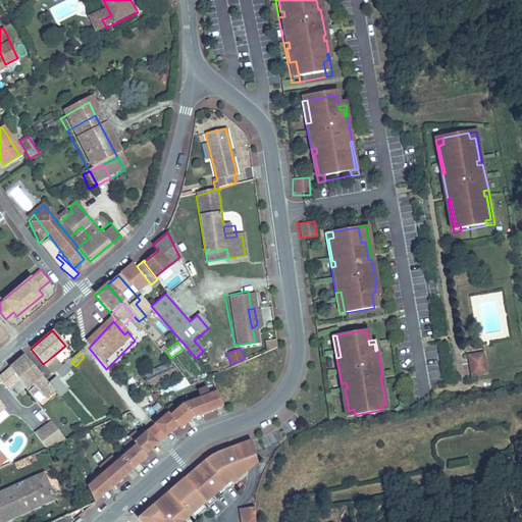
[(53,390),(48,384),(23,355),(8,369),(19,384),(27,392),(34,386),(38,390),(44,398),(53,390)]
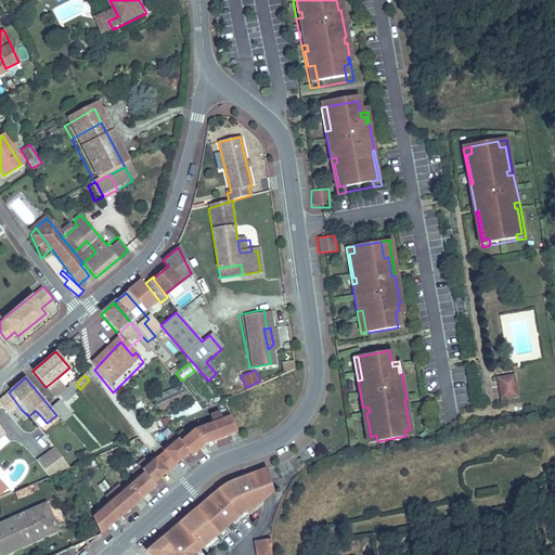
[(510,377),(498,379),(502,400),(517,397),(514,378),(511,379),(510,377)]
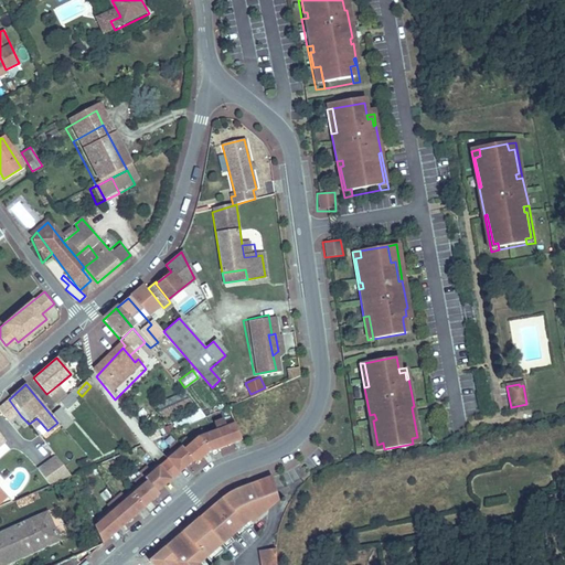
[(55,404),(65,395),(57,385),(46,394),(55,404)]
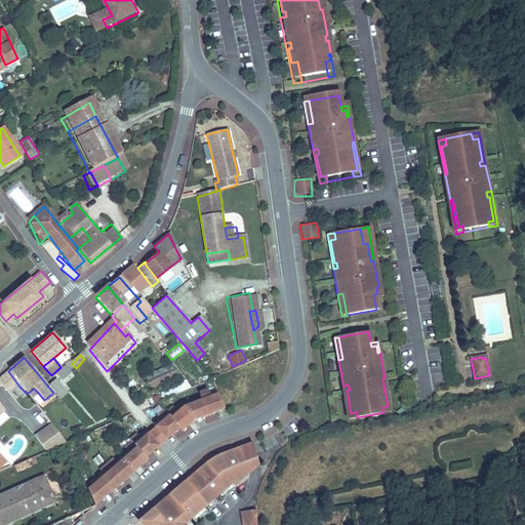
[(147,381),(160,394),(179,373),(166,361),(147,381)]
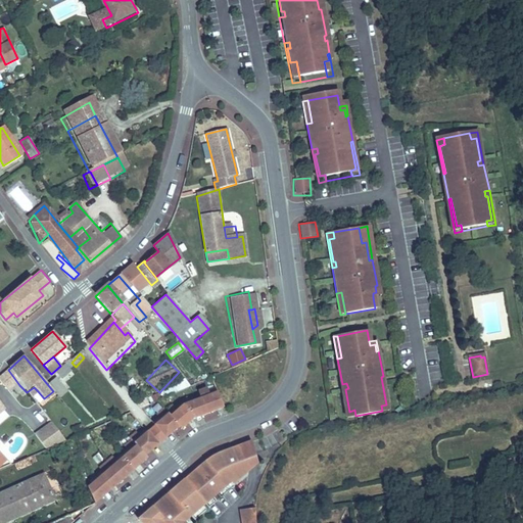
[(66,363),(55,370),(61,379),(73,372),(66,363)]
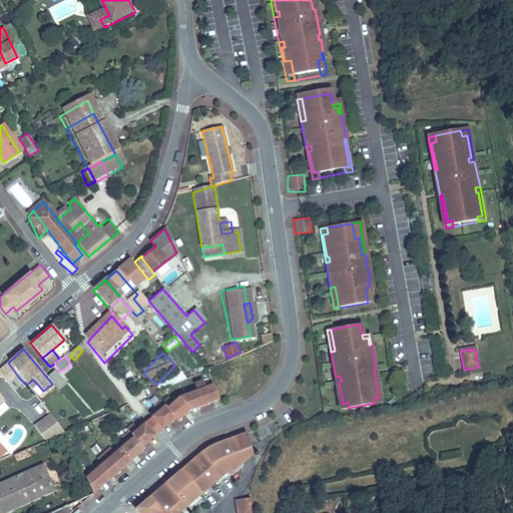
[(19,378),(8,363),(0,369),(0,382),(1,383),(5,380),(10,385),(19,378)]
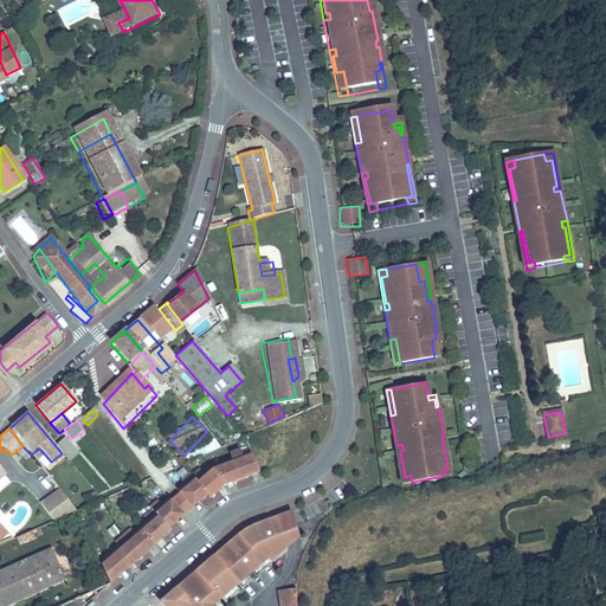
[(63,439),(56,446),(62,453),(66,459),(78,450),(66,436),(63,439)]
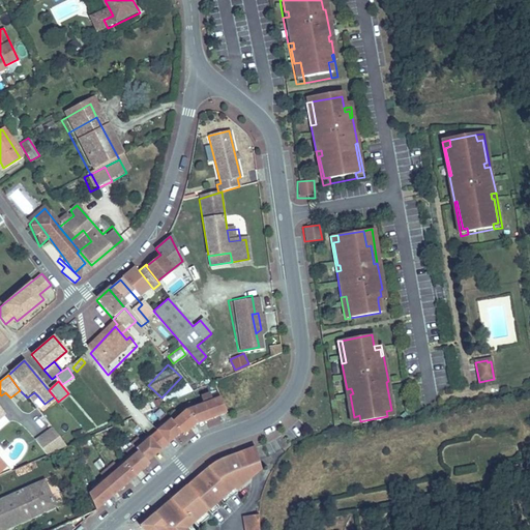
[(388,381),(386,382),(391,410),(386,411),(387,416),(394,415),(388,381)]
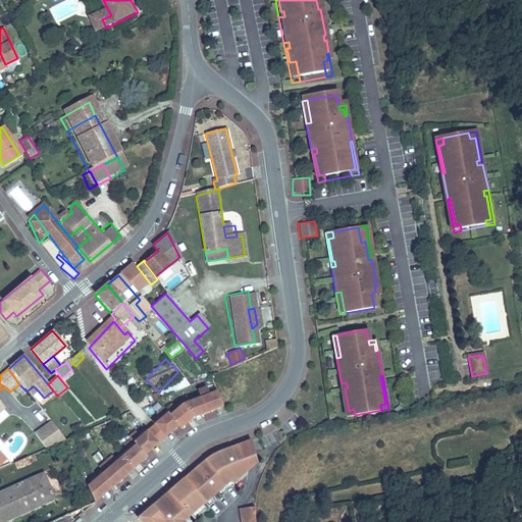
[(160,390),(163,397),(189,385),(186,378),(160,390)]
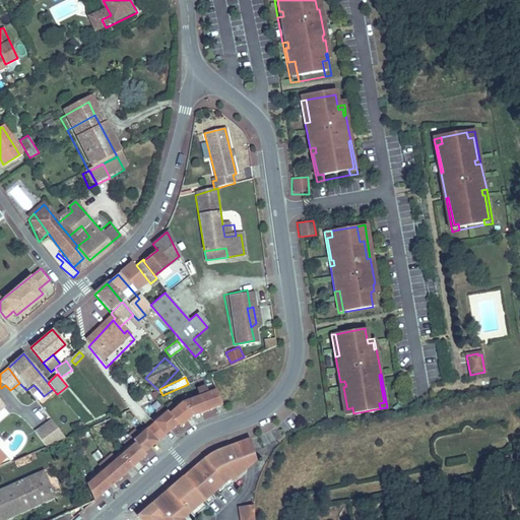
[(344,381),(340,382),(346,415),(353,413),(352,407),(347,409),(343,387),(346,386),(344,381)]
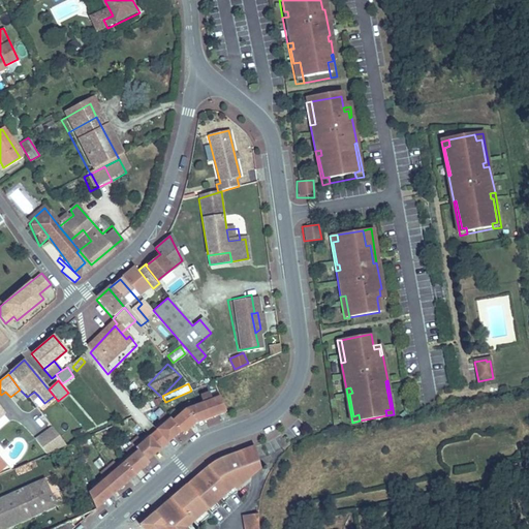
[(31,402),(38,396),(34,392),(27,397),(31,402)]
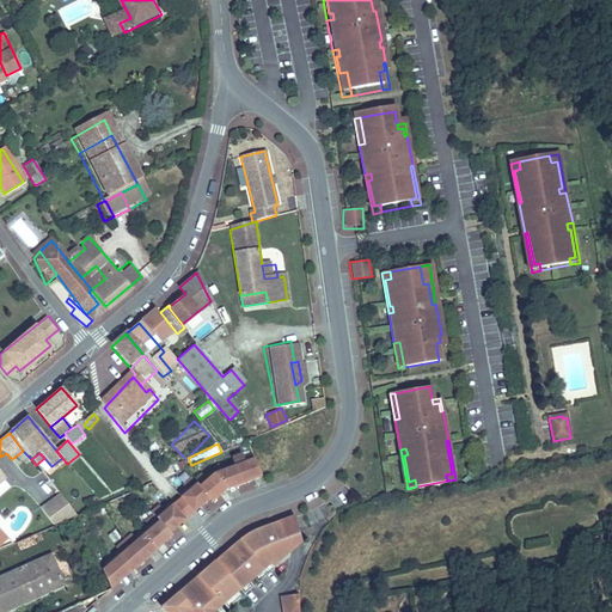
[(177,500),(179,503),(189,513),(196,507),(200,510),(207,503),(209,507),(219,499),(214,495),(228,482),(234,490),(250,483),(248,478),(255,475),(249,458),(240,461),(239,458),(228,463),(232,471),(221,476),(216,470),(203,482),(200,478),(191,485),(189,483),(181,490),(183,493),(177,500)]
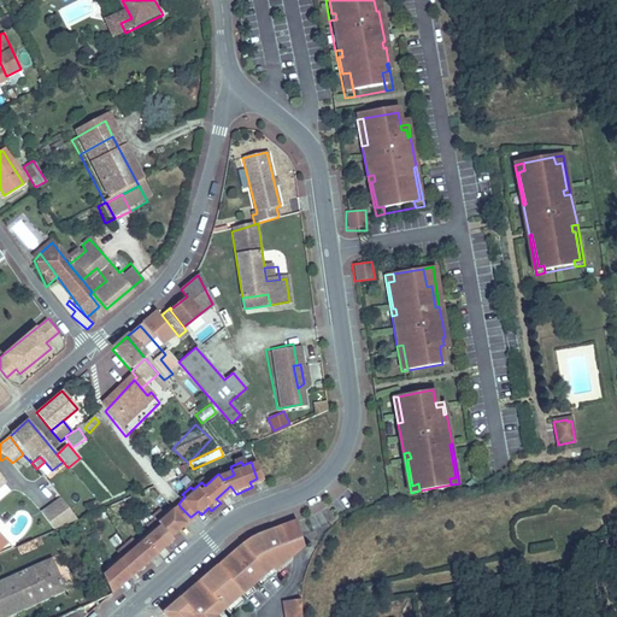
[(39,511),(59,495),(42,474),(22,489),(39,511)]
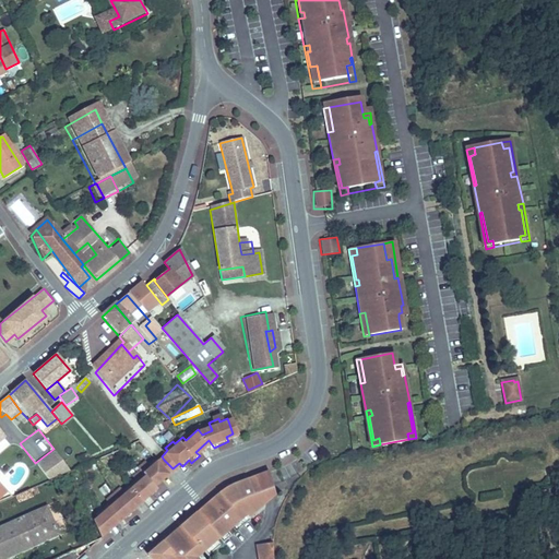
[(209,440),(195,452),(200,455),(204,451),(214,448),(209,440)]
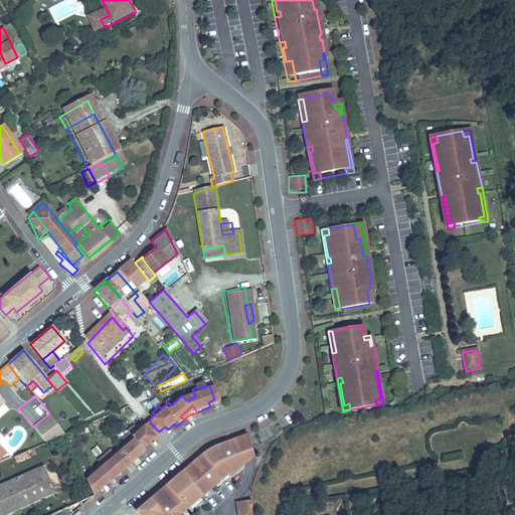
[(50,414),(33,426),(45,445),(63,433),(50,414)]
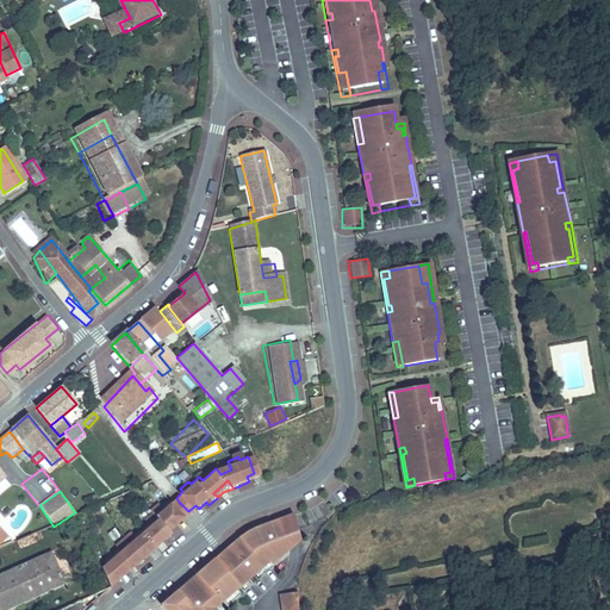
[(179,502),(170,510),(179,518),(188,511),(179,502)]
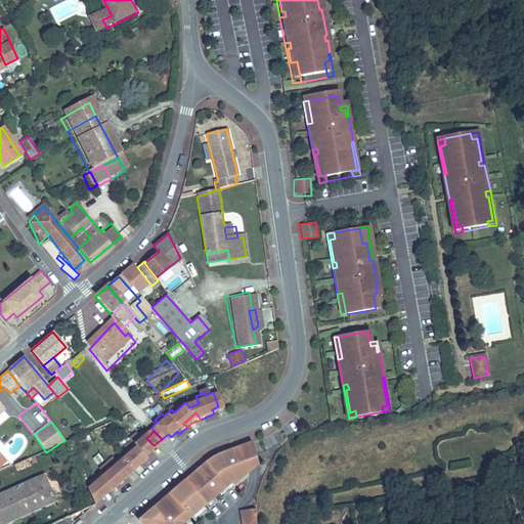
[(171,437),(168,434),(162,439),(165,442),(171,437)]
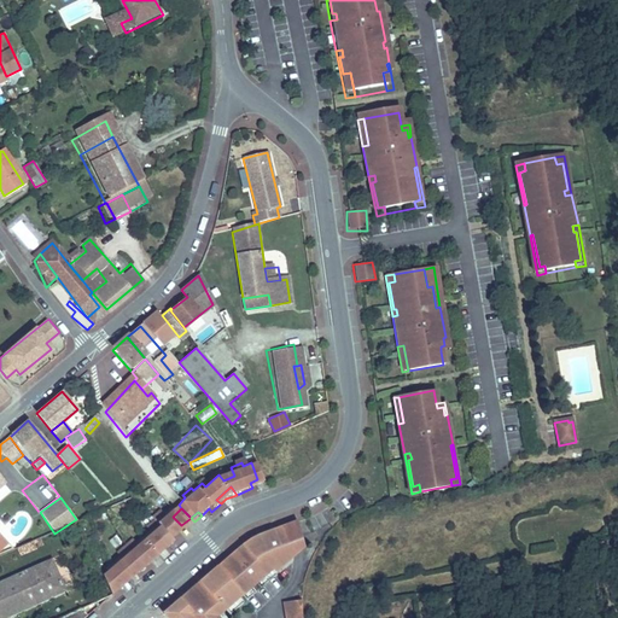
[(106,576),(110,578),(104,584),(112,601),(122,593),(118,588),(132,576),(135,581),(151,566),(147,563),(162,549),(165,554),(173,547),(170,544),(179,537),(174,532),(181,525),(173,517),(169,513),(163,519),(159,517),(152,523),(155,526),(146,534),(150,537),(135,549),(133,546),(117,560),(120,564),(106,576)]
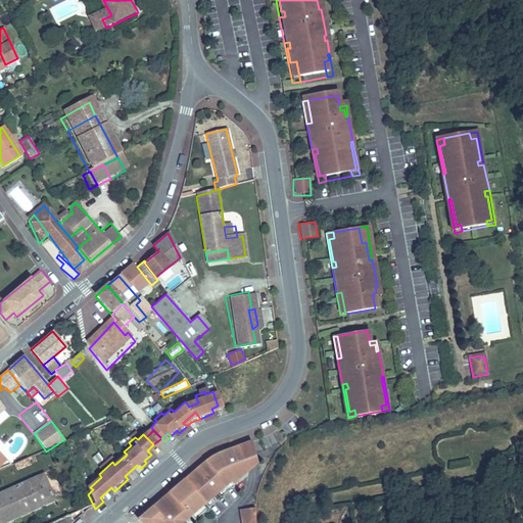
[(257,463),(251,440),(236,446),(224,452),(226,457),(237,453),(242,467),(237,472),(241,477),(257,463)]
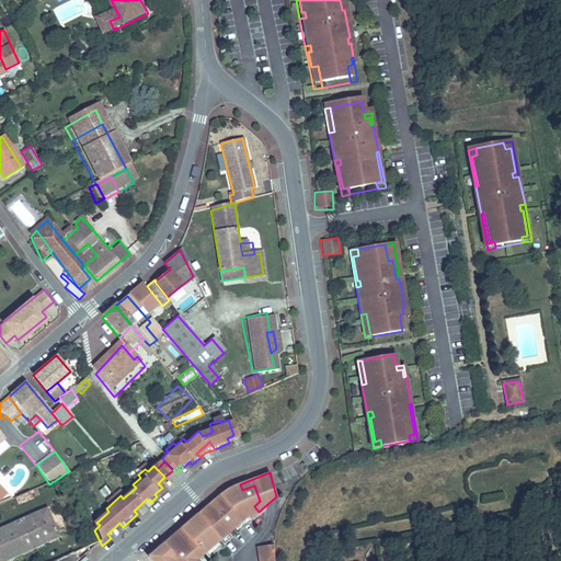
[(158,483),(162,488),(168,481),(164,477),(158,483)]
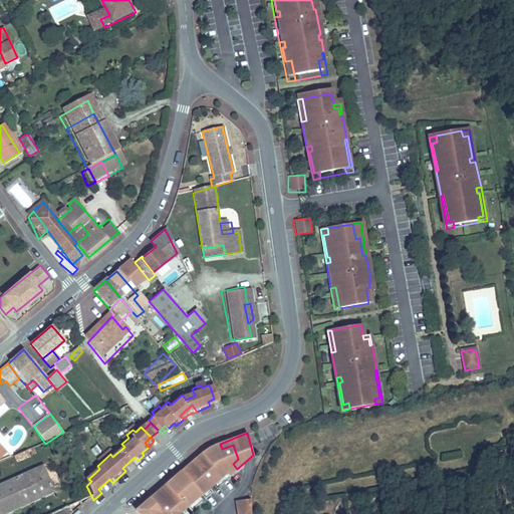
[(149,501),(152,505),(141,513),(180,513),(225,475),(227,478),(237,469),(233,464),(238,459),(233,445),(222,449),(220,444),(217,445),(215,446),(199,456),(149,501)]
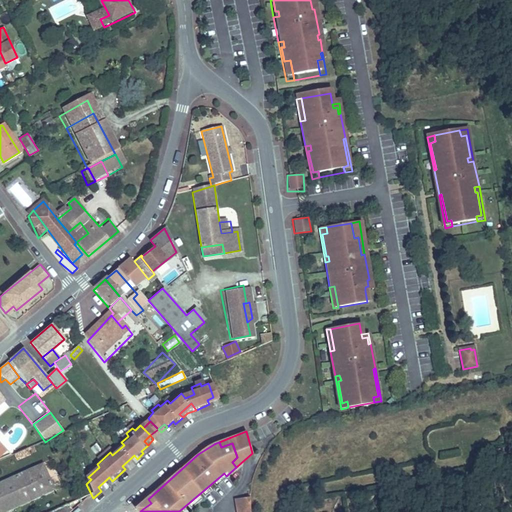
[(28,449),(25,444),(13,450),(16,455),(28,449)]
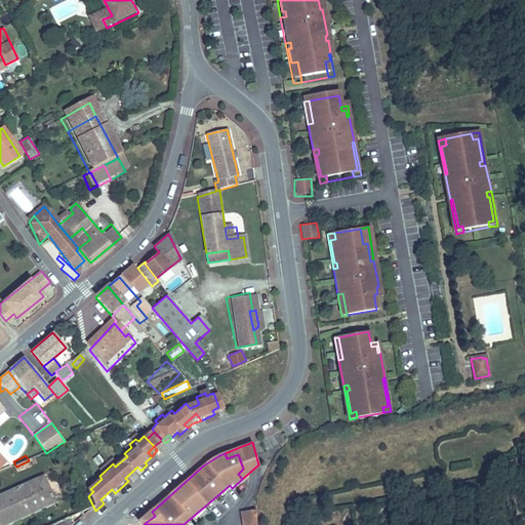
[(137,467),(125,478),(128,481),(140,471),(137,467)]
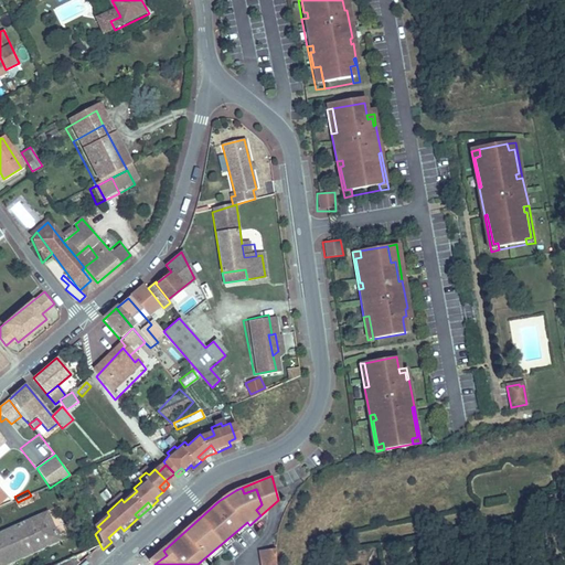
[(0,564),(4,564),(59,541),(45,514),(0,534),(0,564)]
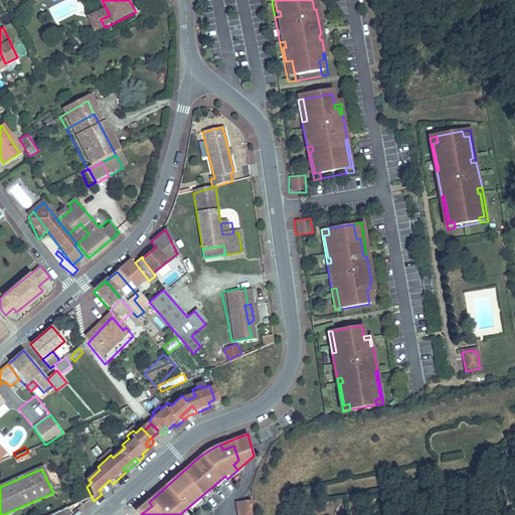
[(110,480),(99,490),(102,494),(113,484),(110,480)]
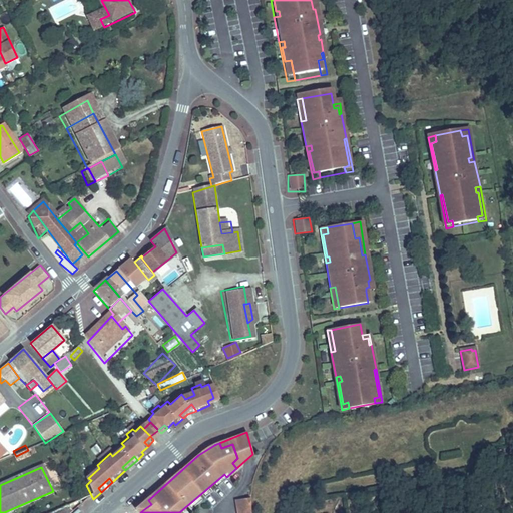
[(250,503),(250,500),(235,499),(235,503),(235,512),(250,512),(250,510),(250,503)]
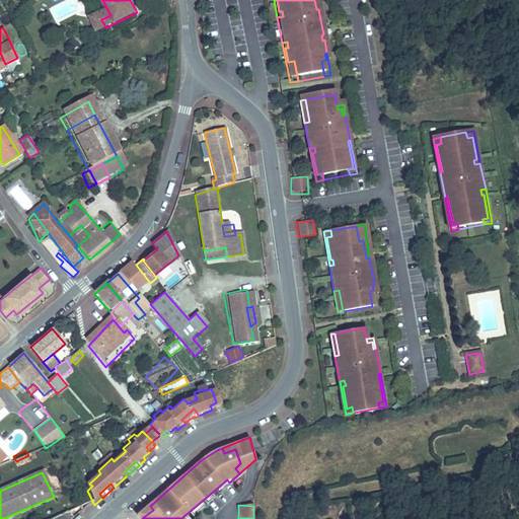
[(142,518),(153,510),(150,506),(135,518),(142,518)]
